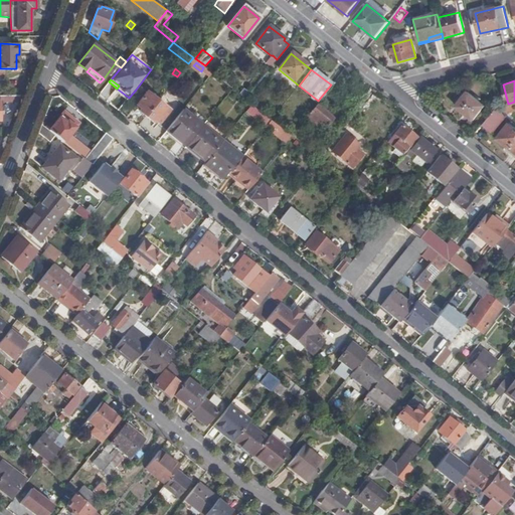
[(144,90),(139,86),(136,90),(141,94),(144,90)]
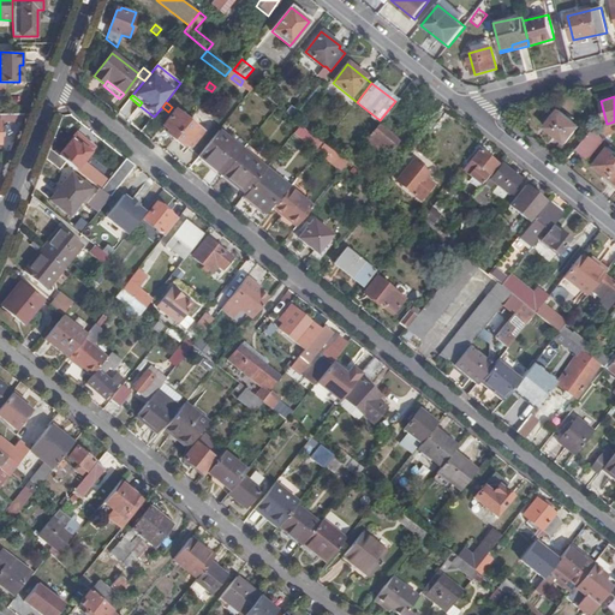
[(166,132),(174,139),(189,121),(175,111),(163,126),(168,130),(166,132)]
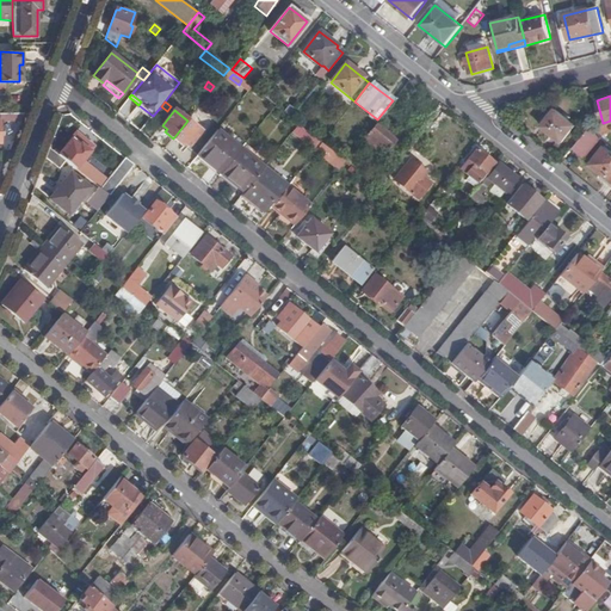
[(562,141),(574,125),(555,110),(543,127),(562,141)]
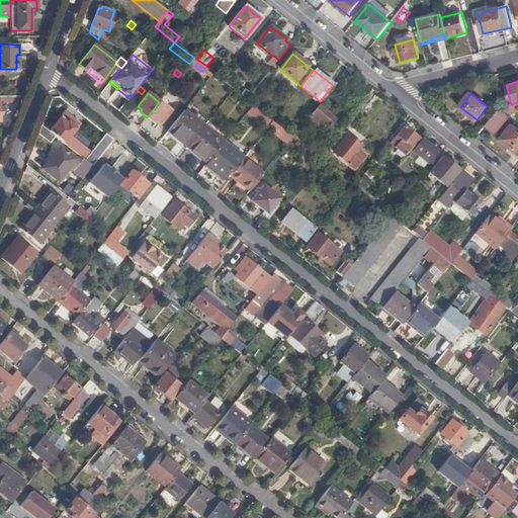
[(159,102),(147,117),(153,122),(155,120),(160,123),(169,110),(159,102)]
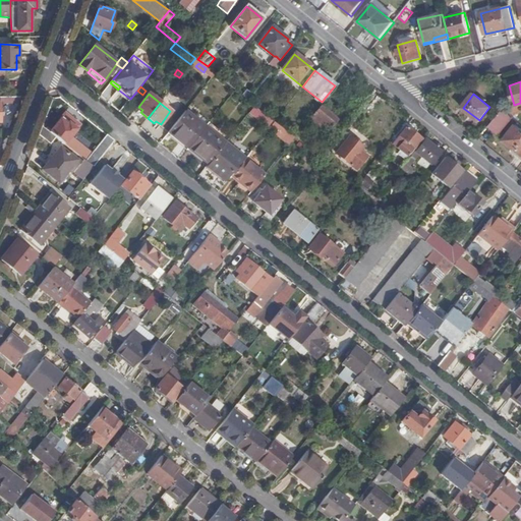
[(254,105),(248,113),(269,128),(275,121),(254,105)]
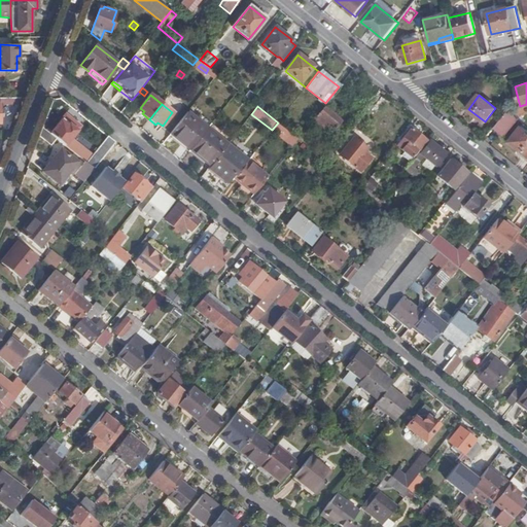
[(336,127),(340,120),(324,108),(314,121),(322,128),(327,123),(334,129),(335,127),(336,127)]
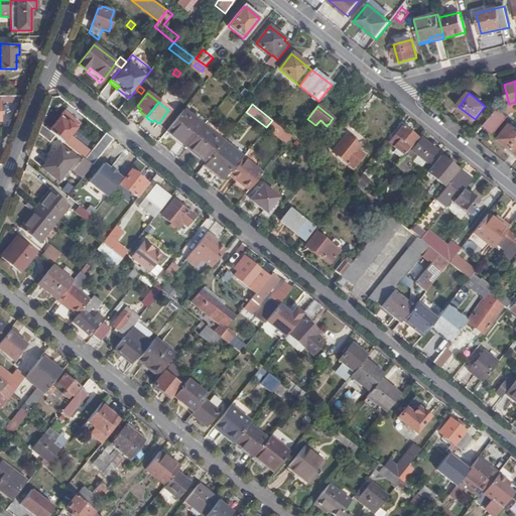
[(499,107),(484,124),(491,130),(496,123),(500,126),(507,117),(499,107)]
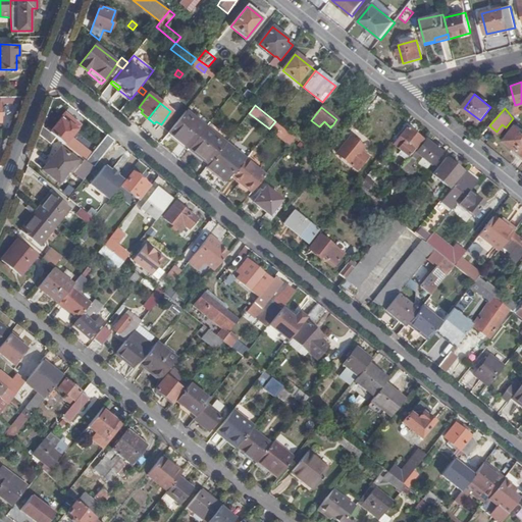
[(169,132),(189,148),(206,127),(195,118),(186,111),(169,132)]
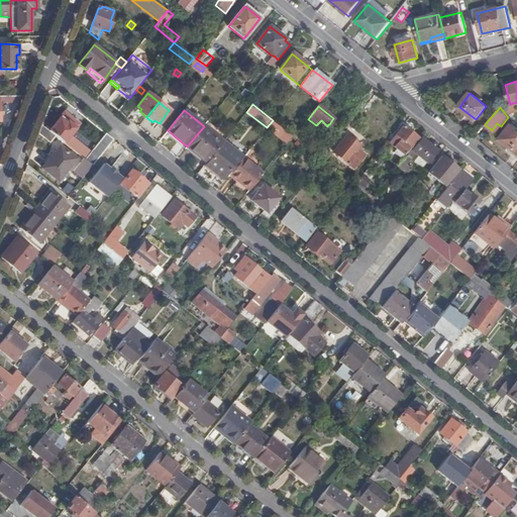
[(207,121),(196,113),(193,117),(204,126),(207,121)]
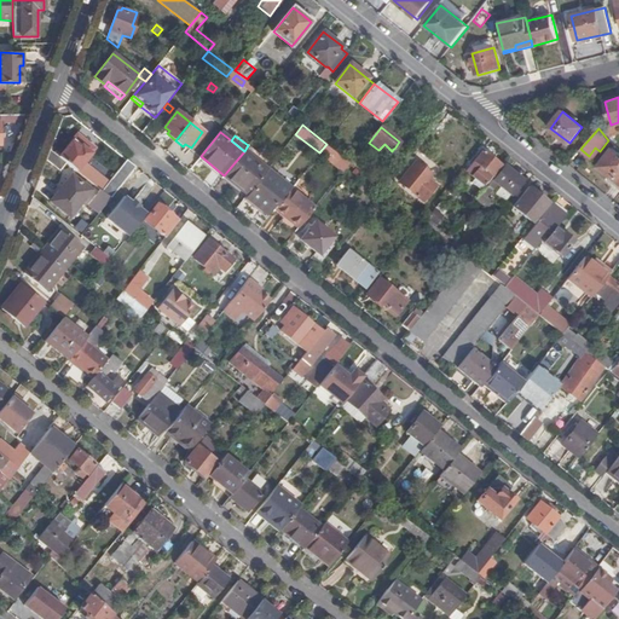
[(111,197),(132,172),(122,165),(108,181),(82,162),(90,152),(73,139),(58,157),(65,163),(111,197)]
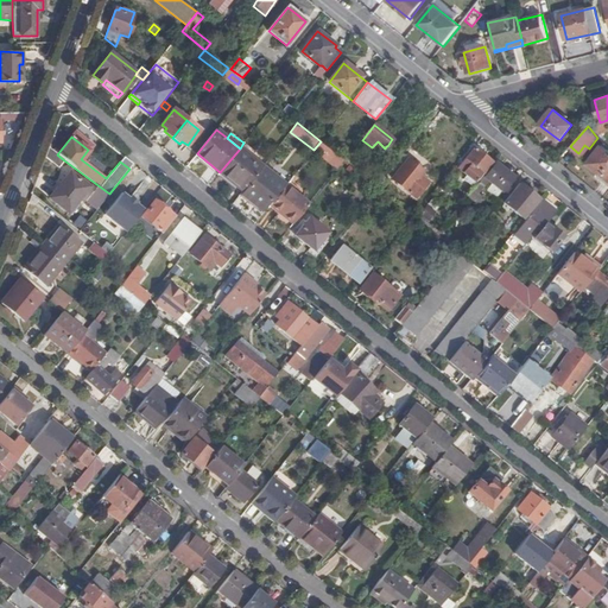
[(321,141),(314,150),(337,169),(343,162),(321,141)]
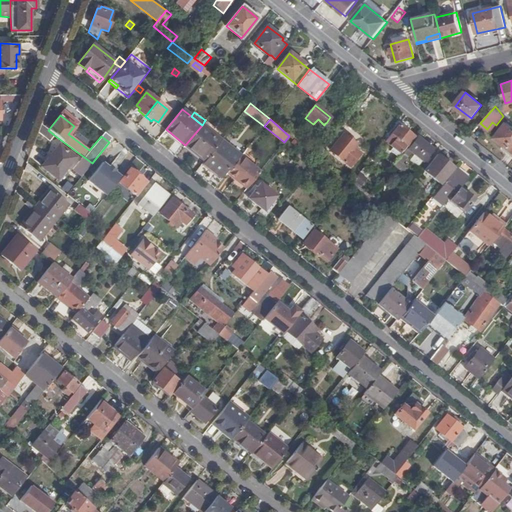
[(224,135),(205,120),(202,125),(221,140),(224,135)]
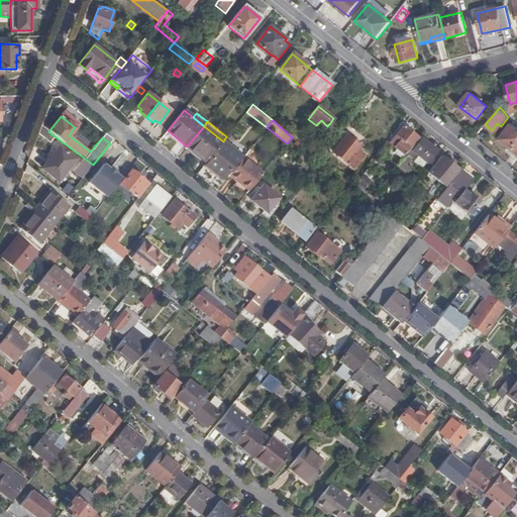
[(497,123),(492,130),(495,132),(501,126),(497,123)]
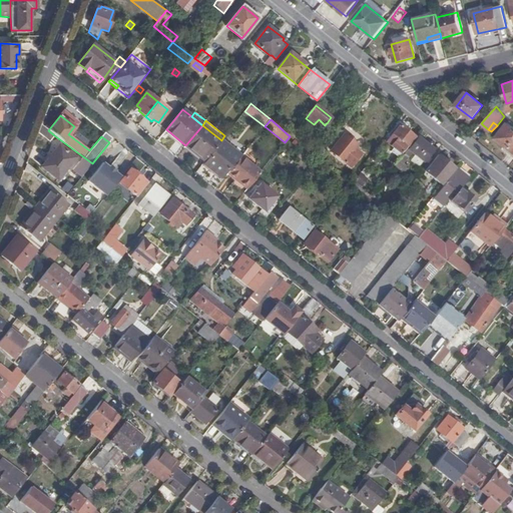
[(48,130),(41,124),(38,133),(49,141),(54,135),(48,130)]
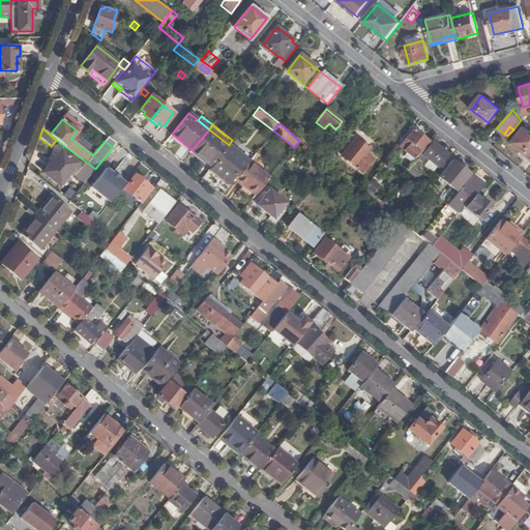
[(529,156),(529,133),(524,128),(511,143),(529,156)]
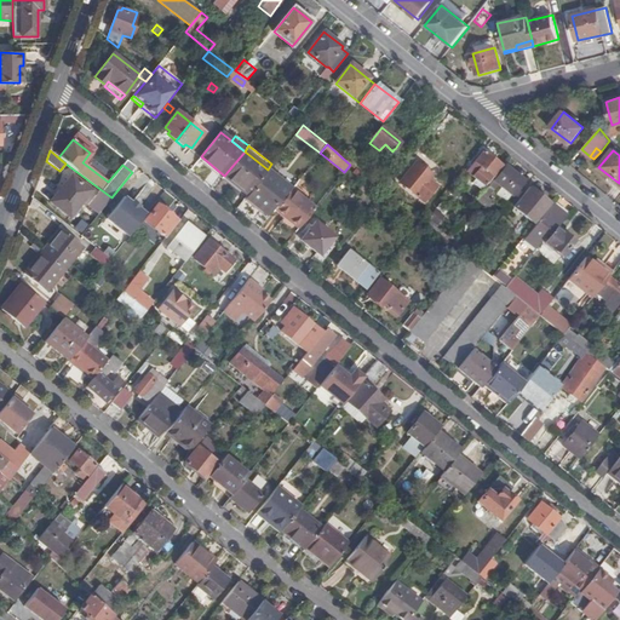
[(224,176),(247,194),(254,187),(268,170),(245,151),(224,176)]
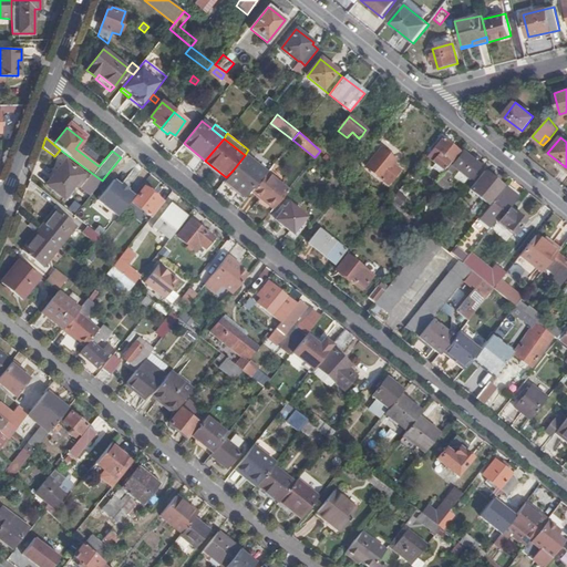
[(443,169),(457,151),(442,140),(428,157),(443,169)]
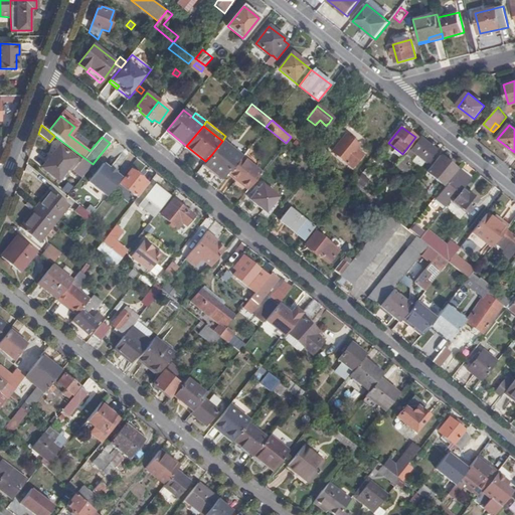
[(165,133),(184,148),(186,146),(167,130),(165,133)]
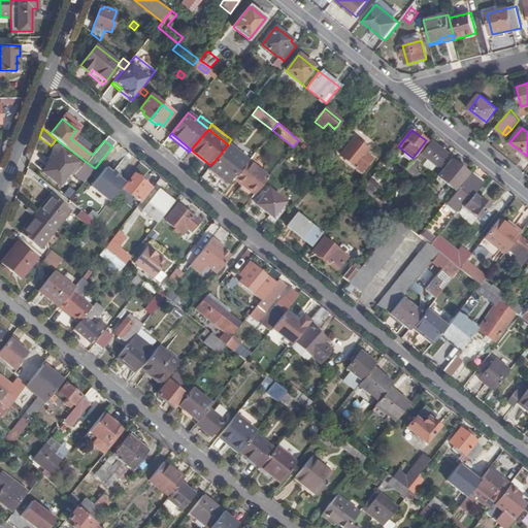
[(361,170),(369,160),(363,155),(367,150),(366,149),(367,146),(364,143),(361,144),(359,142),(359,140),(357,138),(355,140),(353,138),(340,154),(361,170)]
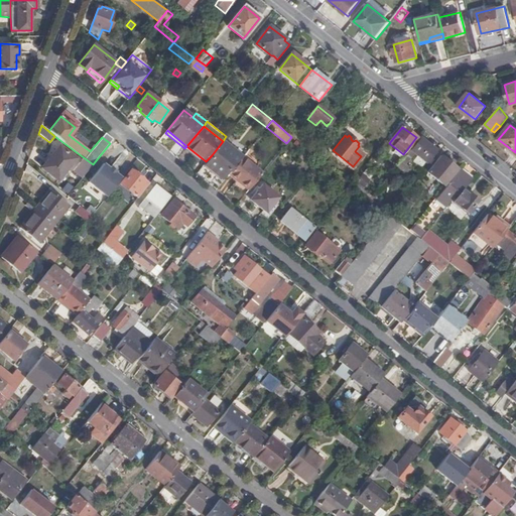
[(412,150),(430,165),(434,161),(429,157),(435,149),(422,138),(412,150)]
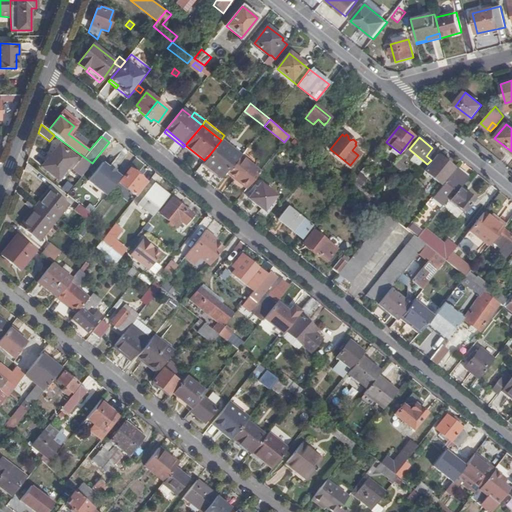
[(227,168),(229,170),(240,156),(221,140),(210,154),(211,155),(204,164),(220,176),(227,168)]
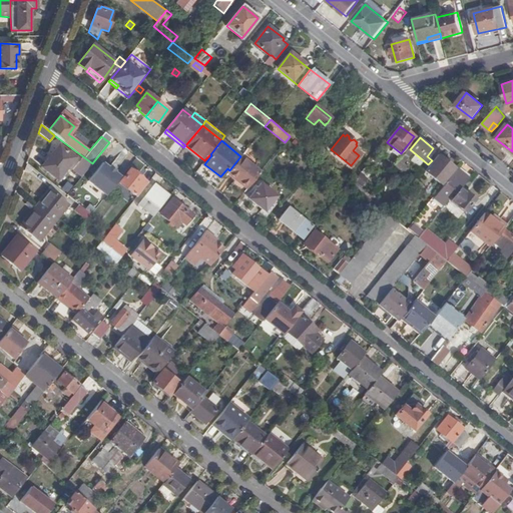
[(58,178),(74,157),(59,145),(42,166),(58,178)]
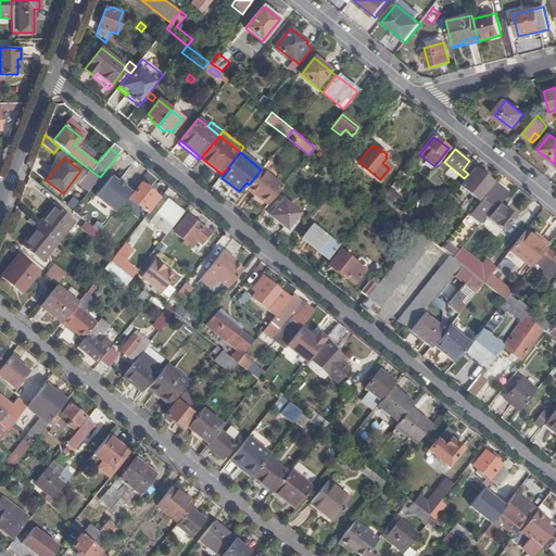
[(199,160),(219,177),(222,174),(201,158),(199,160)]
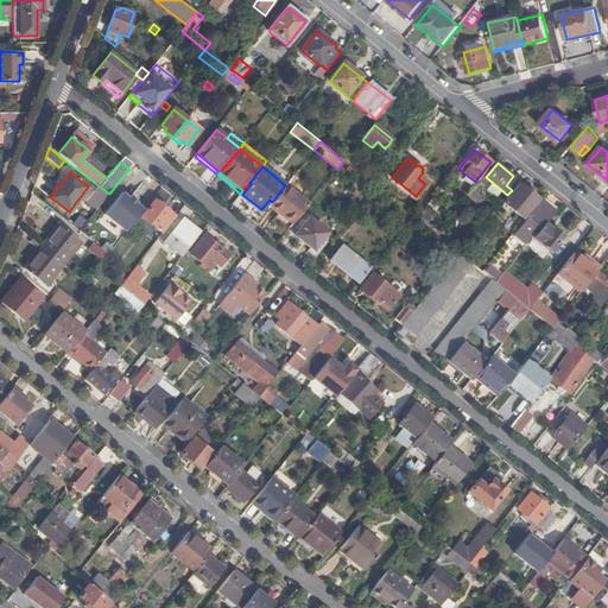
[(388,181),(381,175),(373,184),(378,188),(380,190),(388,181)]
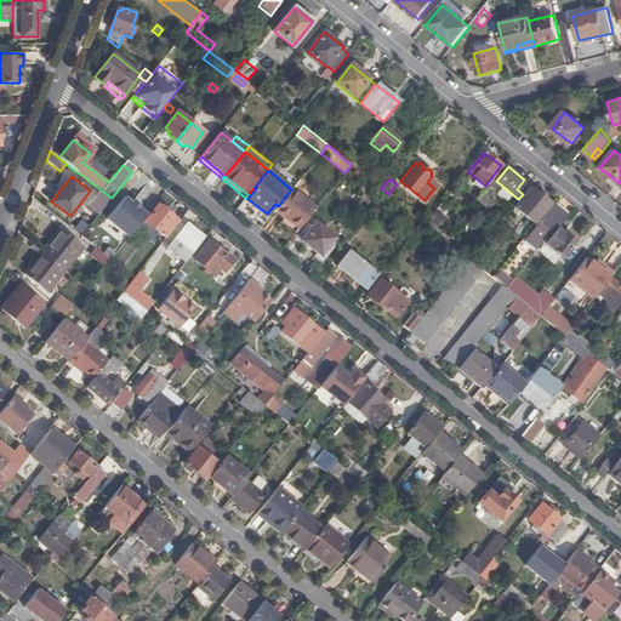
[(300,227),(315,209),(291,189),(278,206),(277,208),(300,227)]
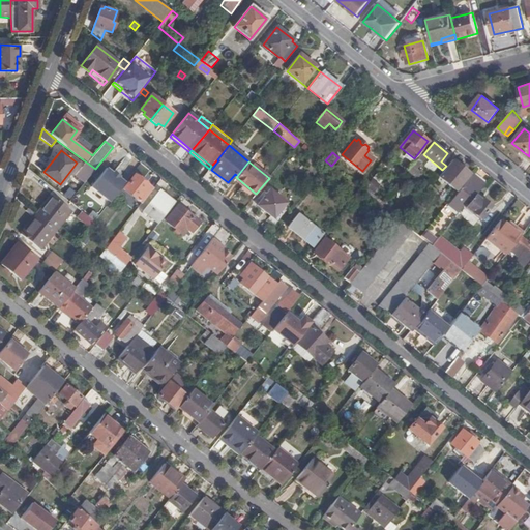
[(457,189),(469,174),(453,162),(441,177),(457,189)]
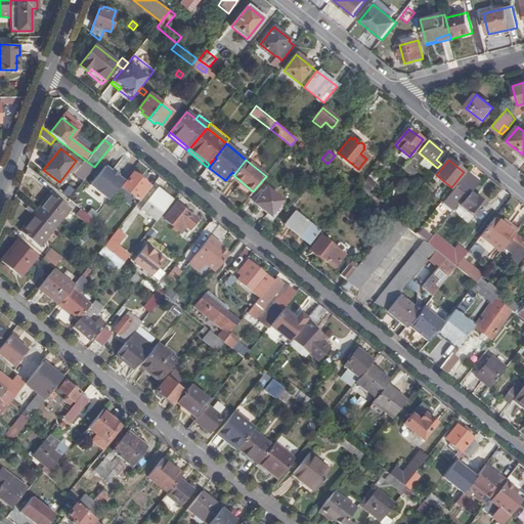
[(81,177),(84,180),(90,172),(93,169),(84,162),(75,173),(81,177)]
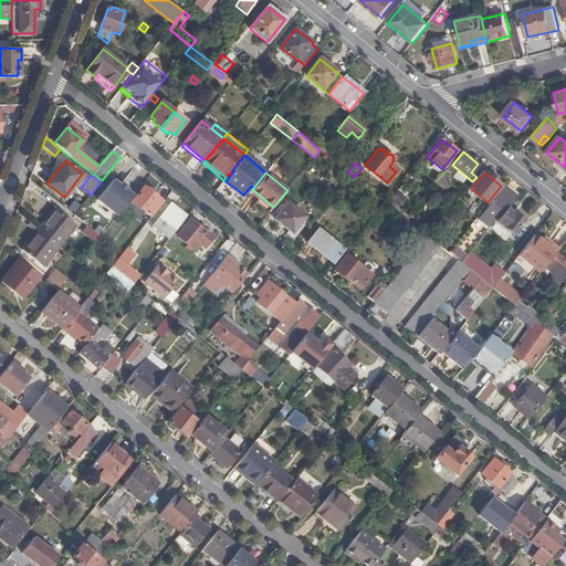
[(446,191),(451,185),(440,176),(435,182),(446,191)]
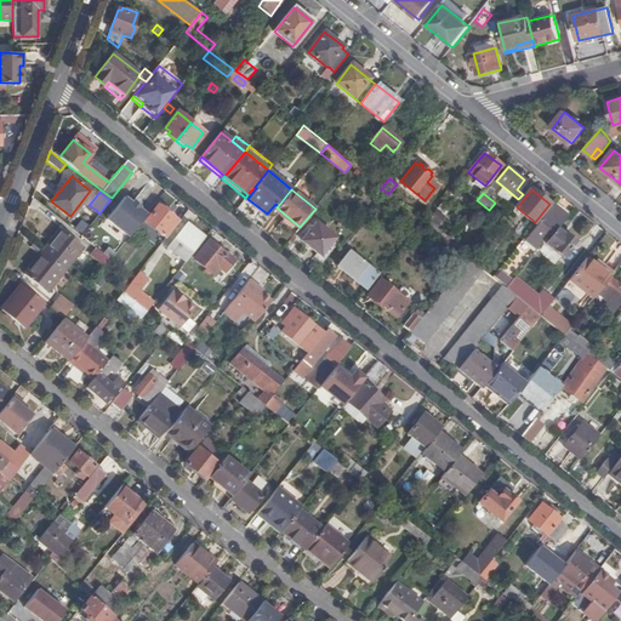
[(146,214),(124,195),(106,218),(127,235),(146,214)]
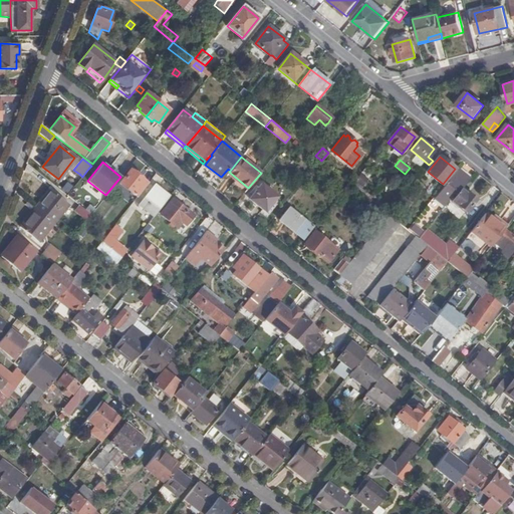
[(205,165),(204,167),(220,179),(221,177),(205,165)]
